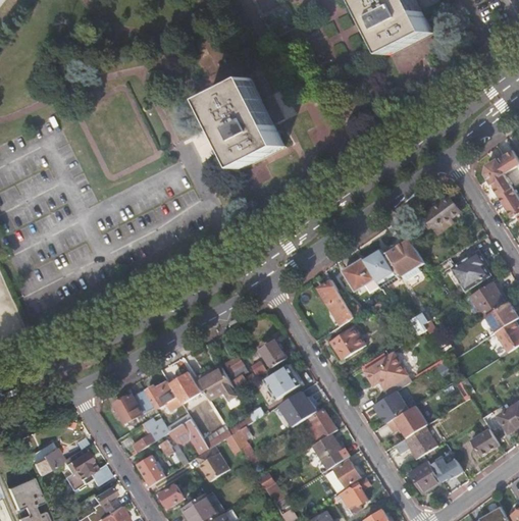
[(359,0),(387,56),(432,34),(415,0),(359,0)]
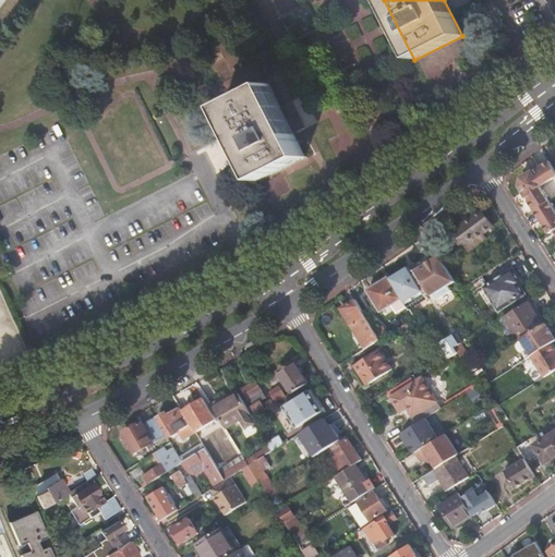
[(267,85),(221,109),(260,182),(306,158),(267,85)]
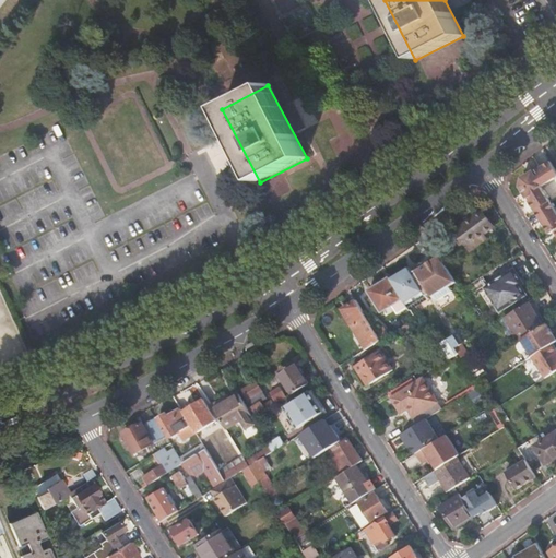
[(555,174),(555,173),(547,159),(532,170),(531,169),(519,176),(518,186),(521,192),(524,198),(525,197),(528,200),(527,200),(527,201),(532,210),(547,200),(545,198),(544,194),(539,186),(555,174)]
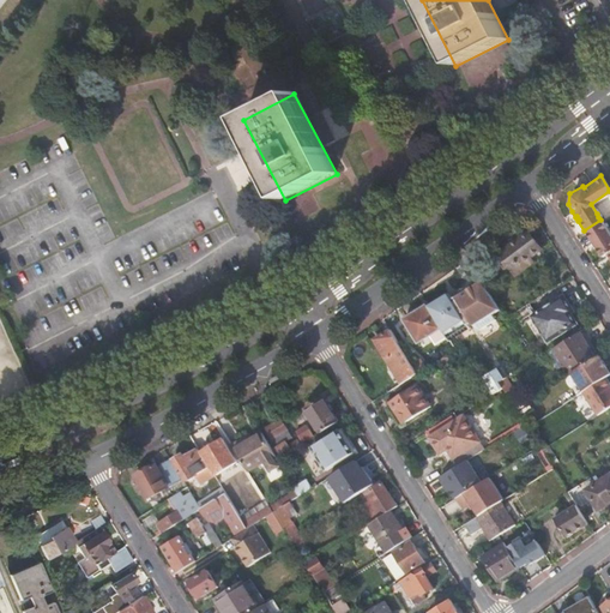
[(593,246),(601,256),(605,253),(609,250),(609,234),(604,227),(603,223),(601,220),(584,230),(593,246)]
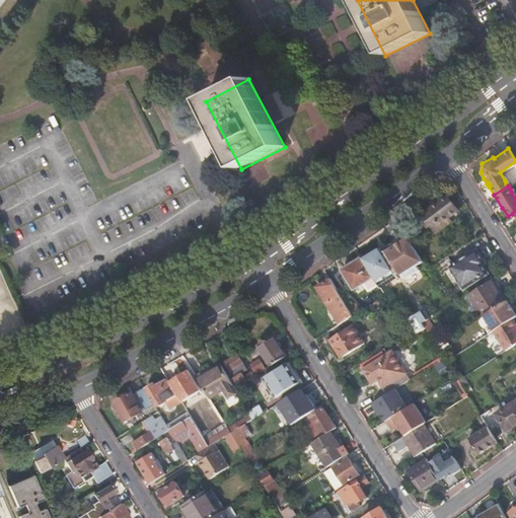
[(432,197),(430,198),(440,215),(453,205),(442,191),(433,198),(432,197)]
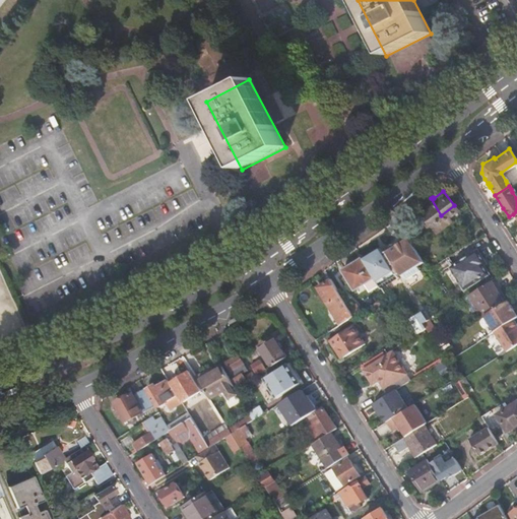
[(441,215),(431,198),(418,208),(433,228),(440,222),(437,218),(441,215)]
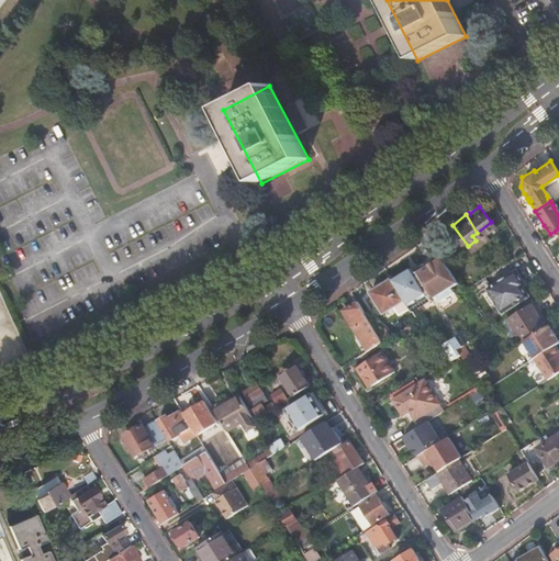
[(440,255),(414,270),(431,299),(458,282),(440,255)]
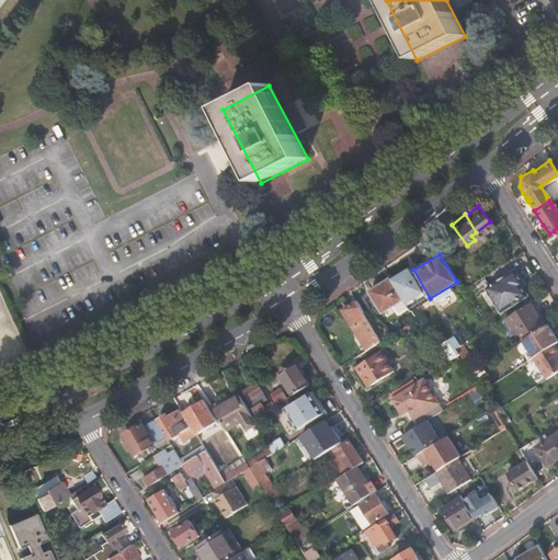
[(409,267),(389,280),(401,298),(405,304),(424,292),(409,267)]
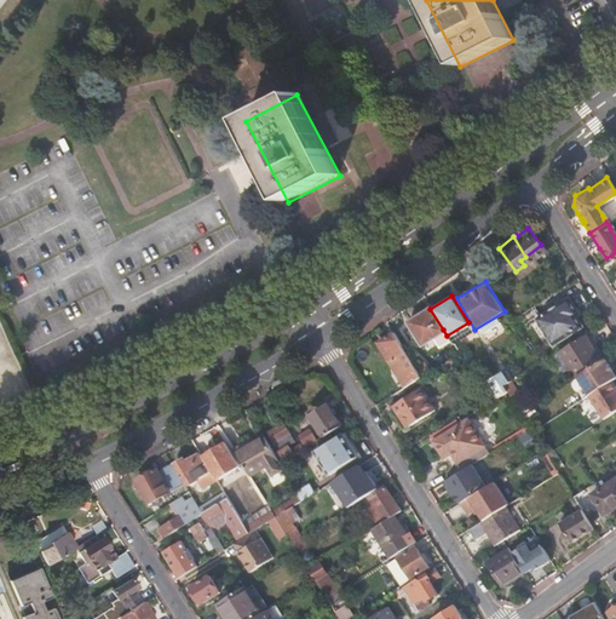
[(566,298),(534,319),(551,344),(580,326),(570,310),(573,308),(566,298)]
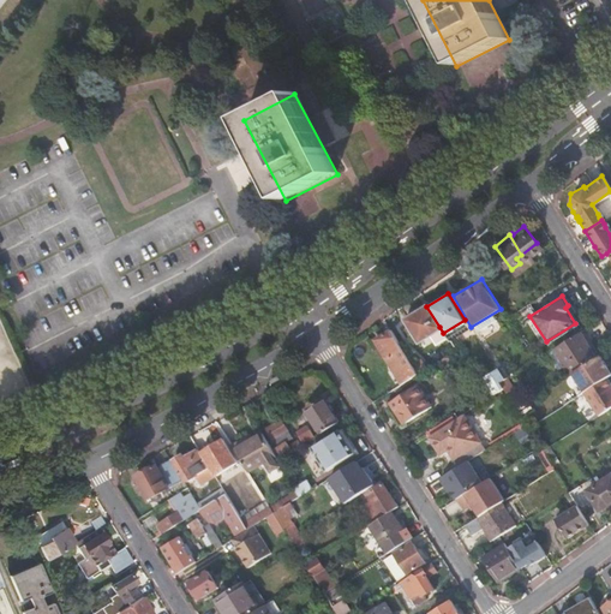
[(426,307),(425,304),(402,319),(417,341),(439,327),(426,307)]
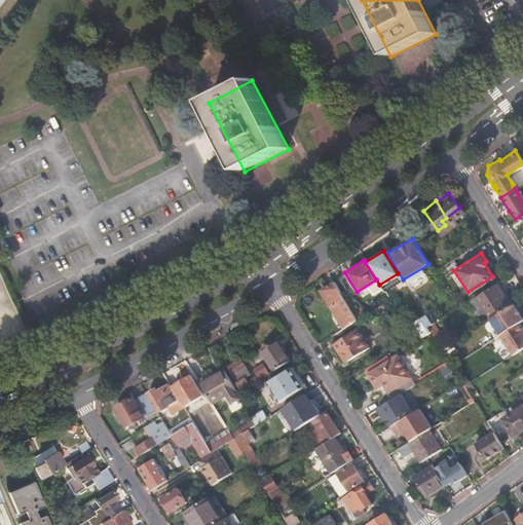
[(351,311),(332,280),(319,289),(329,306),(333,303),(347,325),(356,319),(351,311)]
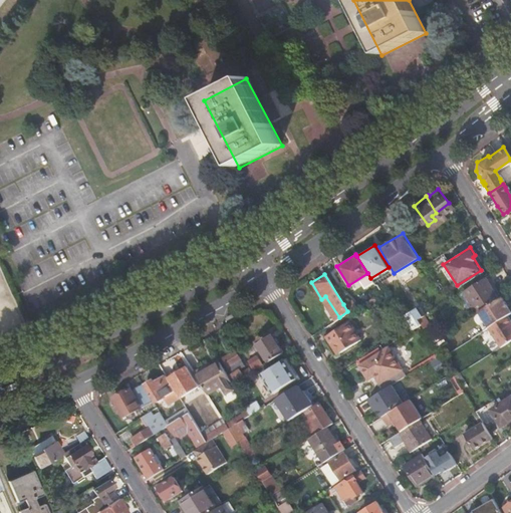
[(463,290),(476,311),(479,310),(497,298),(484,277),(463,290)]
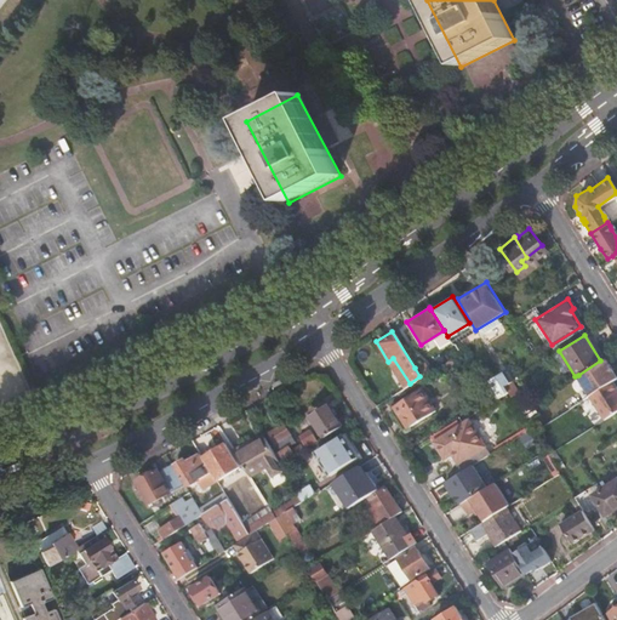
[(388,362),(404,387),(410,384),(393,358),(388,362)]
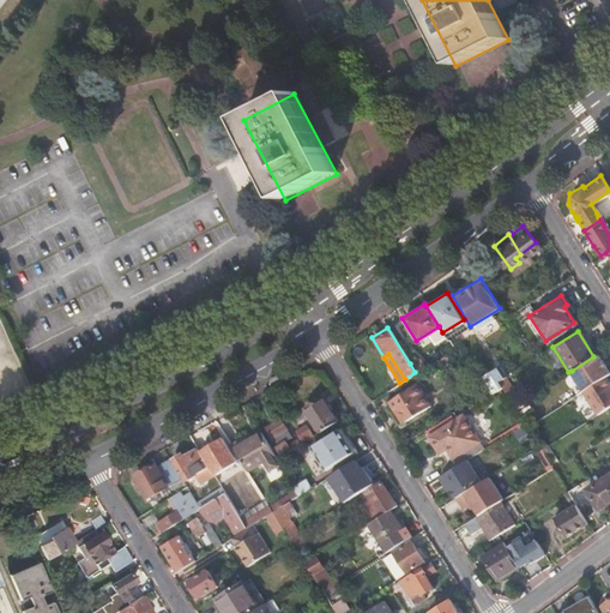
[(445,354),(434,361),(440,370),(451,364),(445,354)]
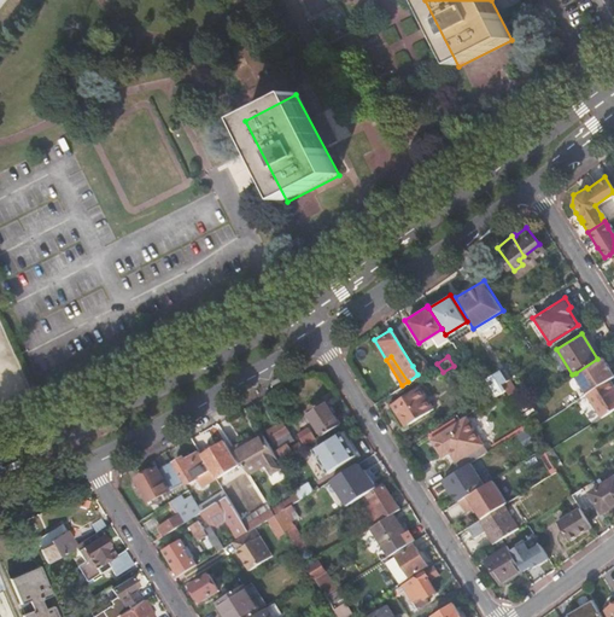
[(602,356),(597,359),(576,373),(577,377),(586,391),(608,378),(610,377),(606,367),(608,366),(602,356)]
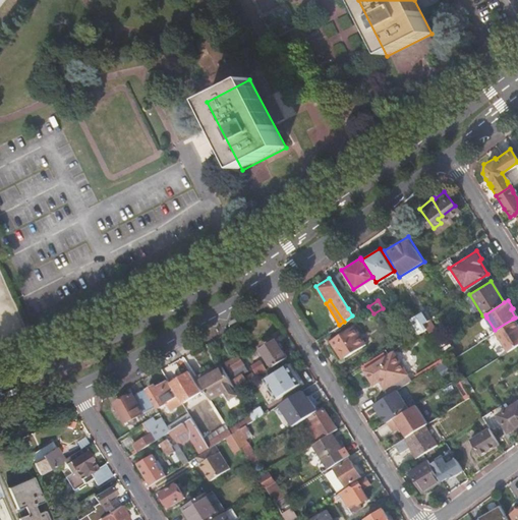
[(355,304),(348,308),(352,315),(360,311),(355,304)]
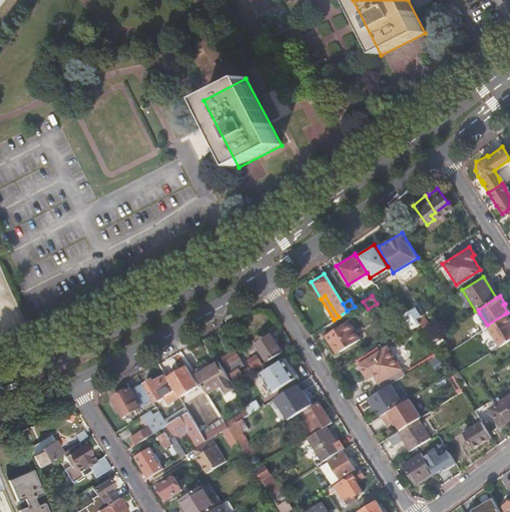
[(401,315),(409,329),(419,323),(415,318),(421,315),(416,306),(401,315)]
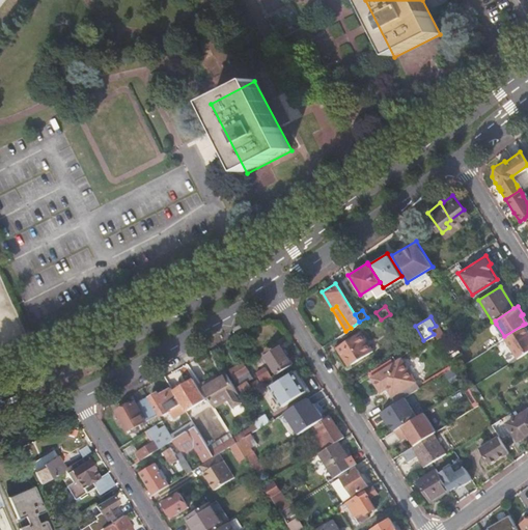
[(494,325),(502,338),(503,337),(504,336),(496,324),(494,325)]
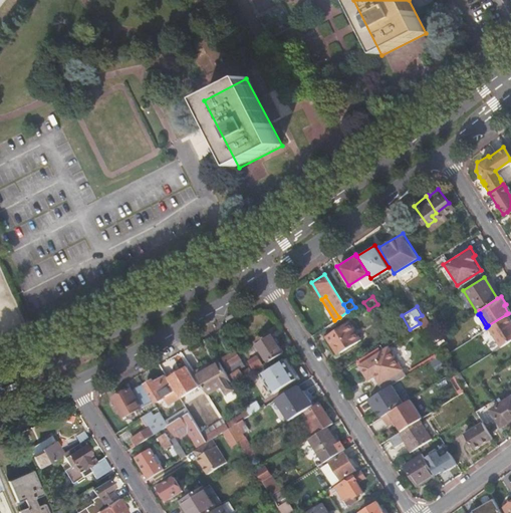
[(487,326),(499,346),(510,338),(510,320),(506,314),(488,325),(487,326)]
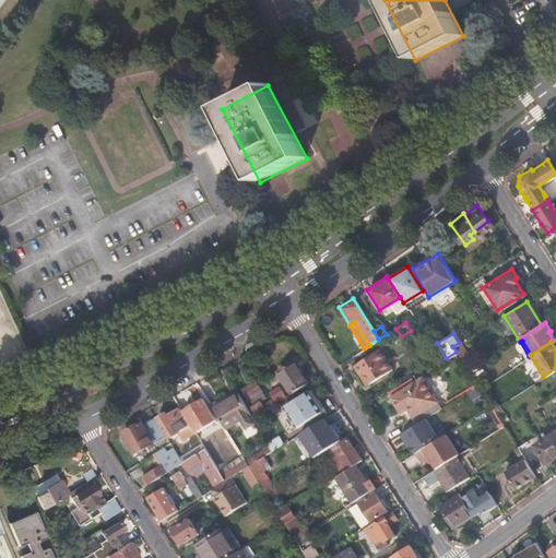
[(452,346),(457,352),(459,356),(465,353),(459,343),(452,346)]
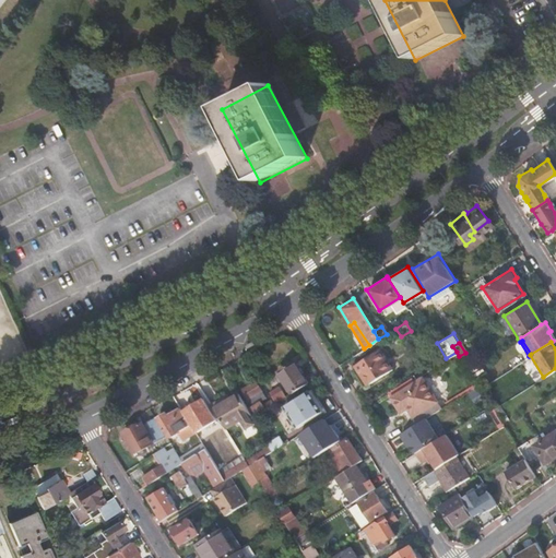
[(378,348),(353,364),(357,371),(361,370),(368,382),(390,369),(378,348)]
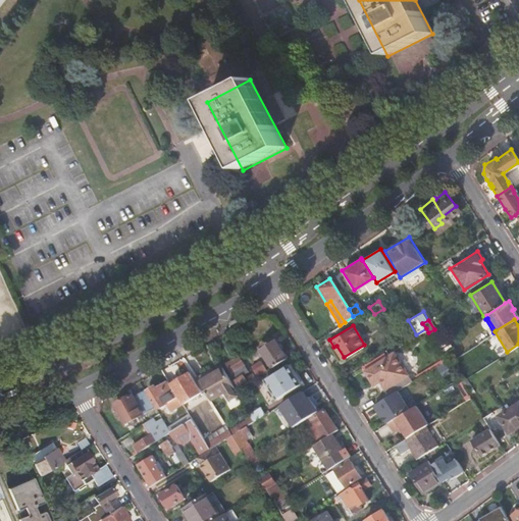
[(274,335),(260,345),(273,365),(288,356),(274,335)]
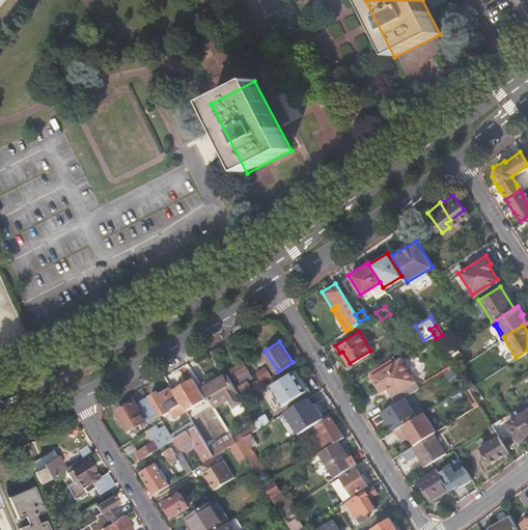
[(460,356),(453,346),(444,352),(450,362),(460,356)]
